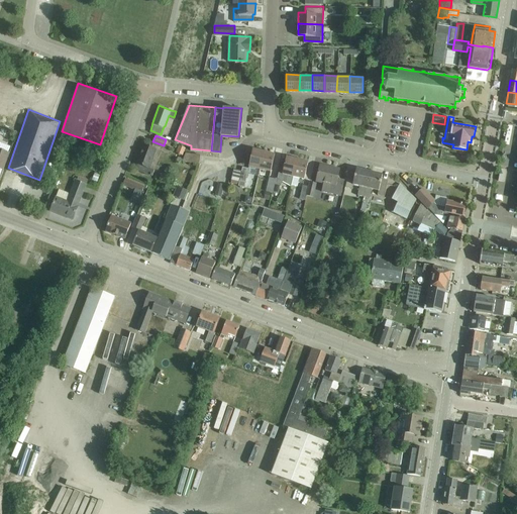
[(142,148),(135,168),(152,174),(154,168),(149,167),(152,161),(151,160),(156,147),(142,142),(140,148),(142,148)]
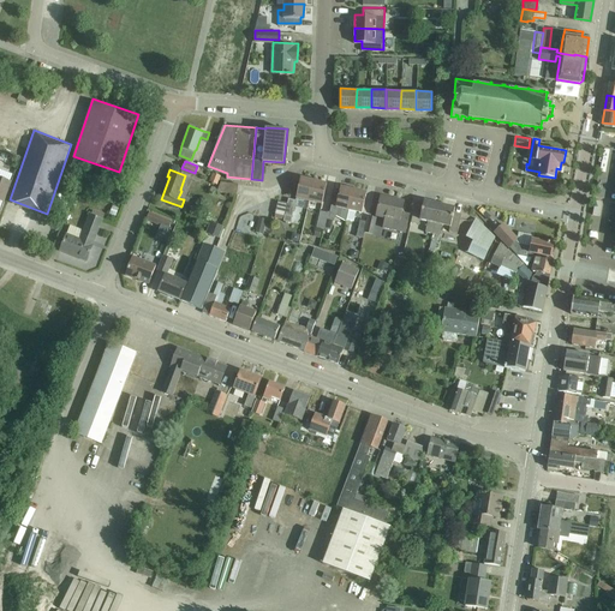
[(208,179),(218,183),(221,173),(212,169),(208,179)]
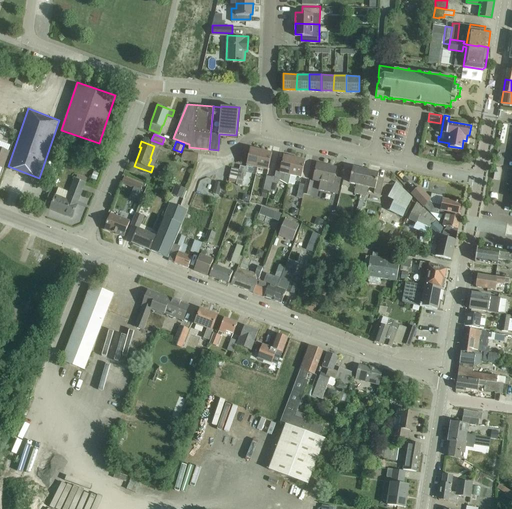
[(0,146),(0,164),(3,165),(9,150),(0,146)]
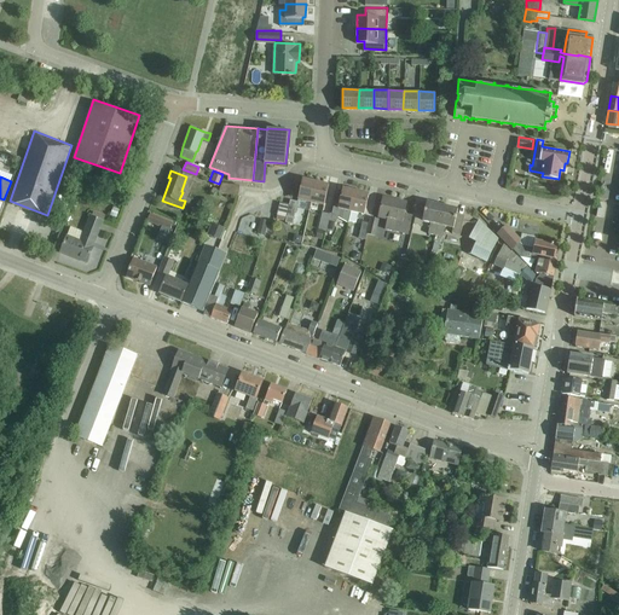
[(311,199),(316,179),(304,177),(299,196),(311,199)]
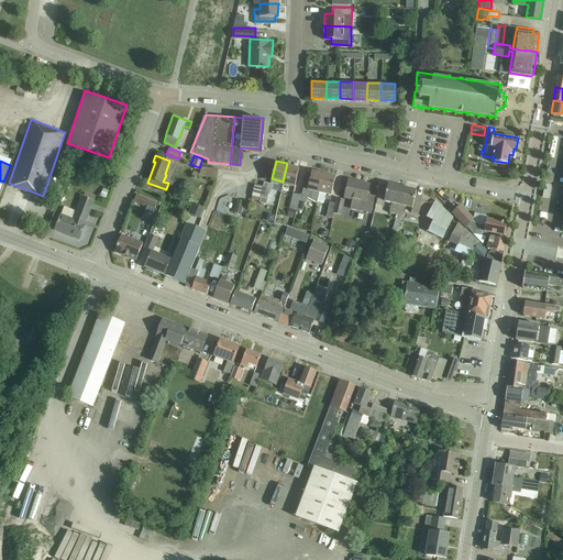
[(299,166),(287,163),(283,182),(295,185),(299,166)]
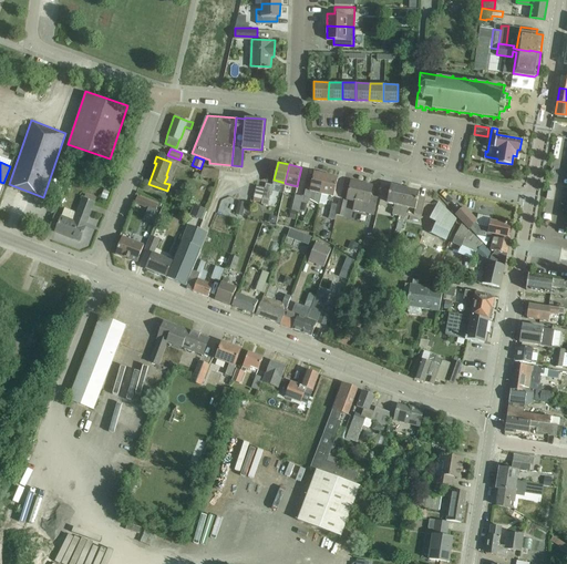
[(219,177),(220,167),(205,166),(200,175),(219,177)]
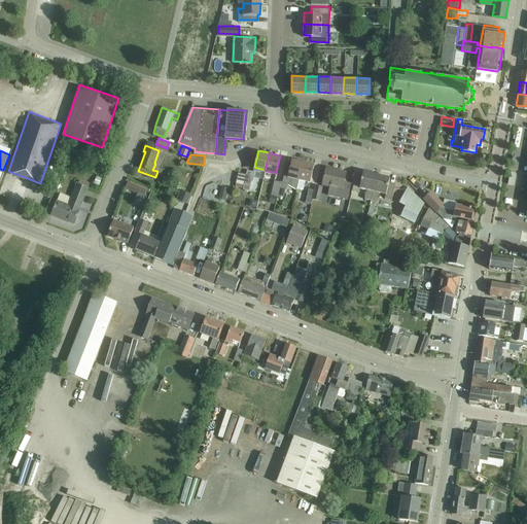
[(281,180),(278,194),(284,195),(287,181),(296,186),(297,187),(297,186),(304,161),(292,158),(290,165),(286,164),(282,180),(281,180)]
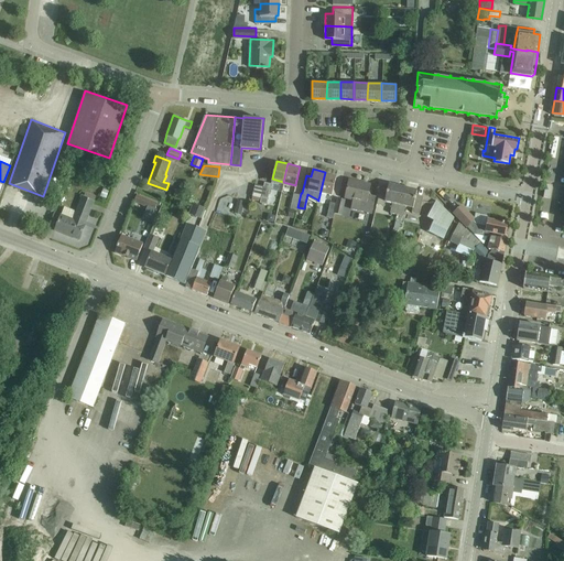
[(336,175),(325,172),(318,200),(324,201),(325,196),(331,198),(336,175)]
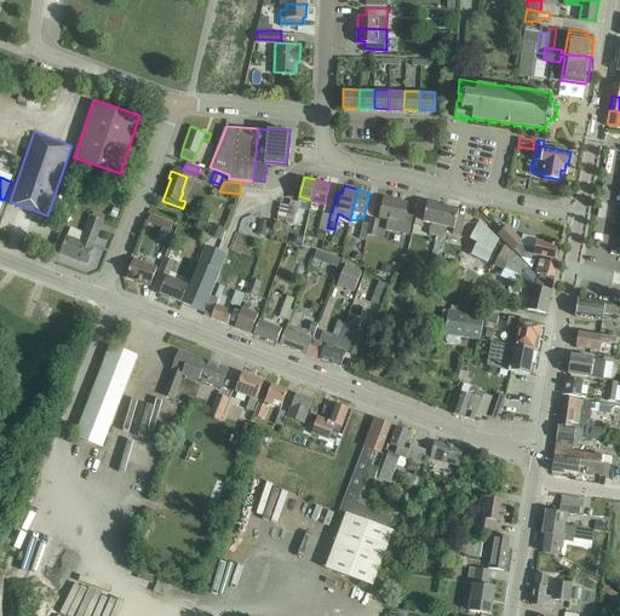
[(405,212),(407,201),(384,196),(379,216),(388,217),(385,228),(408,232),(413,214),(405,212)]
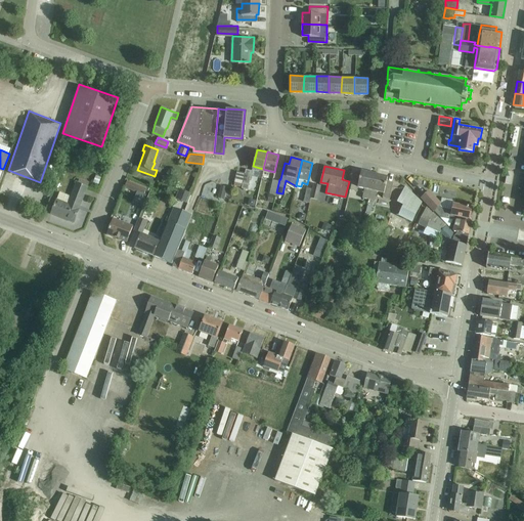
[(253,169),(246,167),(246,171),(243,181),(242,185),(248,187),(253,169)]
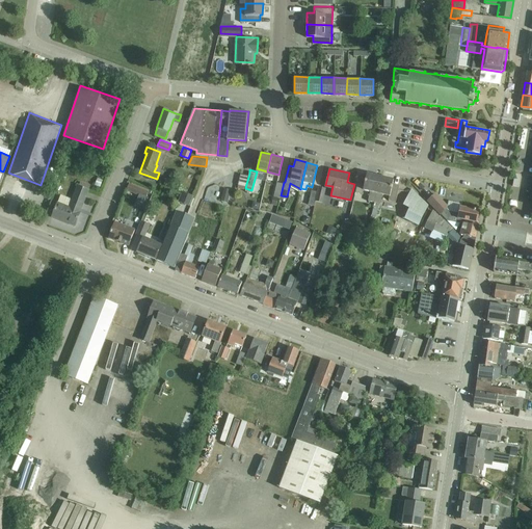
[(238,182),(246,184),(249,174),(241,172),(238,182)]
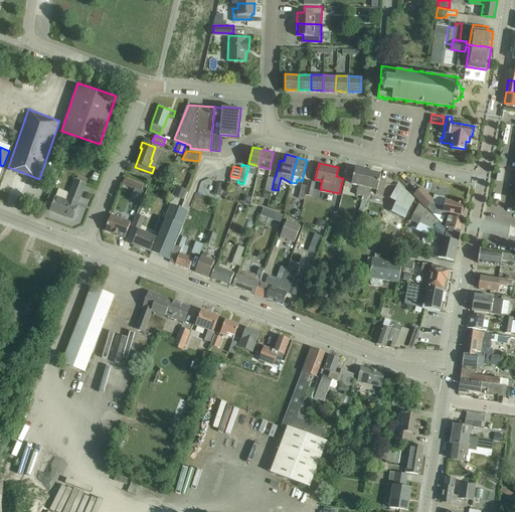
[(362,193),(368,169),(355,166),(354,170),(347,169),(344,184),(351,186),(352,182),(358,183),(356,192),(362,193)]
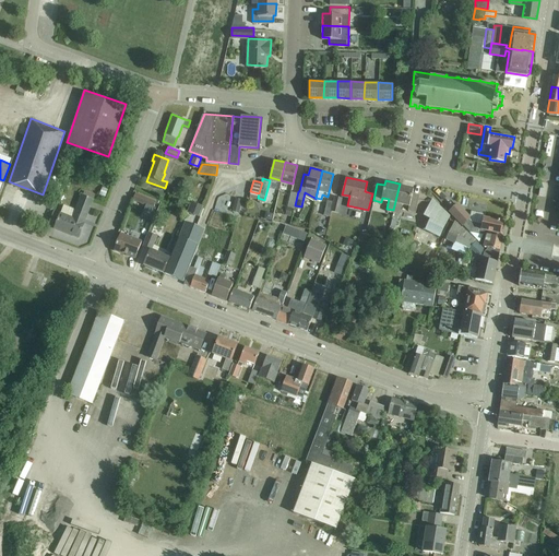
[(414,187),(400,184),(393,210),(400,212),(402,202),(409,203),(408,208),(416,210),(419,193),(413,191),(414,187)]
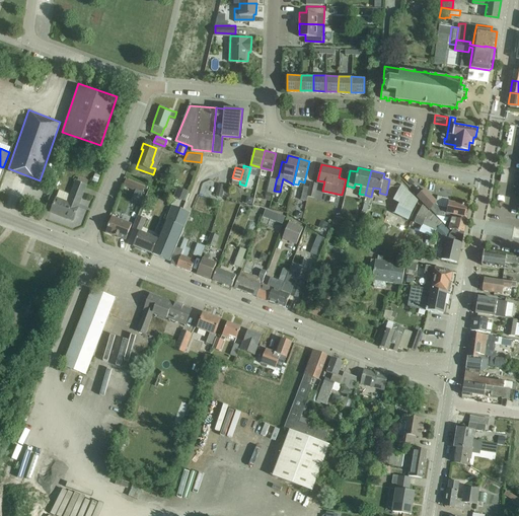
[(277,177),(271,175),(268,190),(274,191),(277,177)]
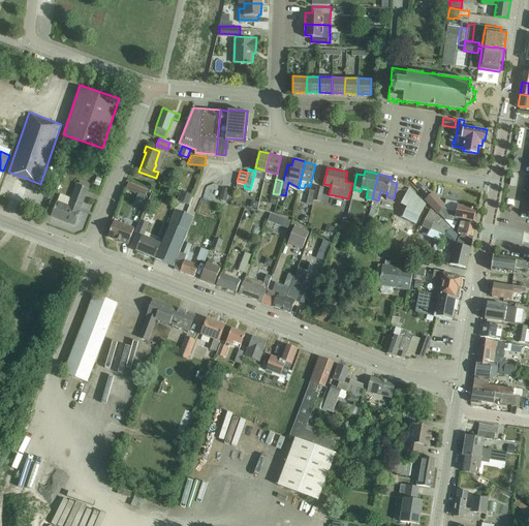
[(125,187),(145,194),(148,187),(128,180),(125,187)]
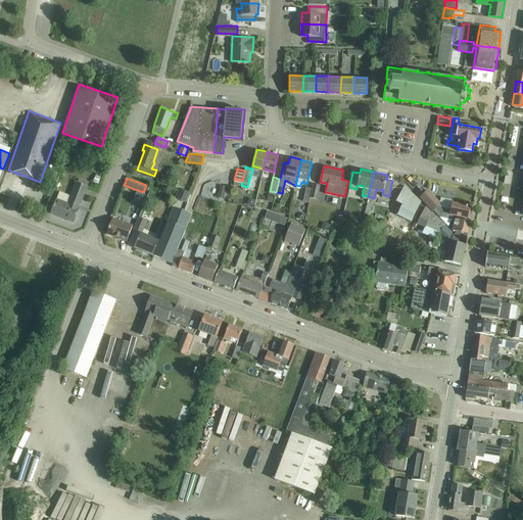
[(56,197),(51,210),(74,220),(88,185),(77,180),(67,201),(56,197)]
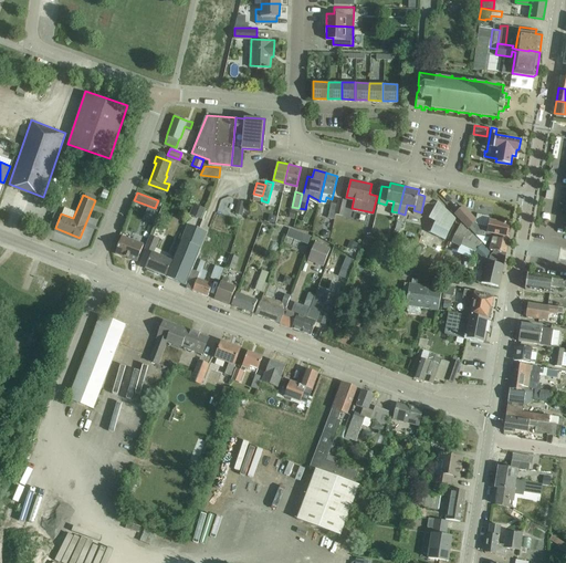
[(346,199),(339,197),(338,202),(335,211),(343,214),(346,199)]
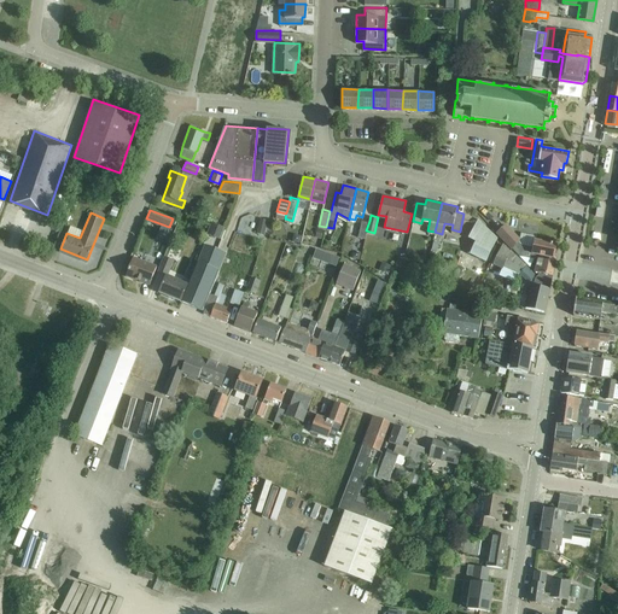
[(260,216),(256,232),(264,233),(268,218),(260,216)]
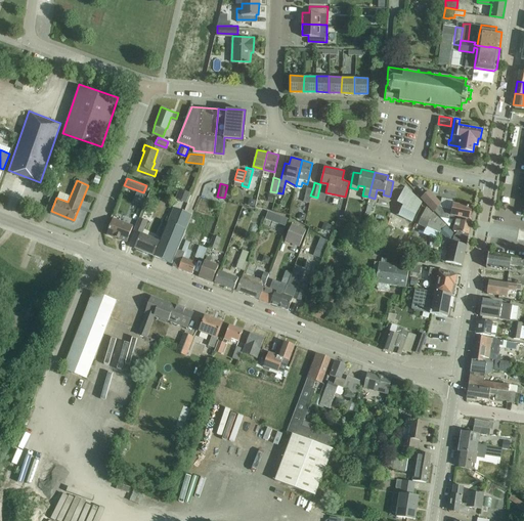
[(422,202),(405,184),(397,200),(403,203),(398,212),(413,219),(422,202)]
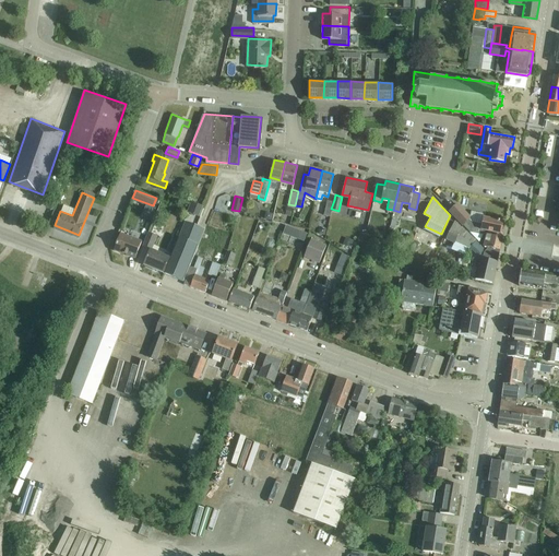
[(331,209),(334,200),(328,198),(324,213),(330,214),(331,209)]
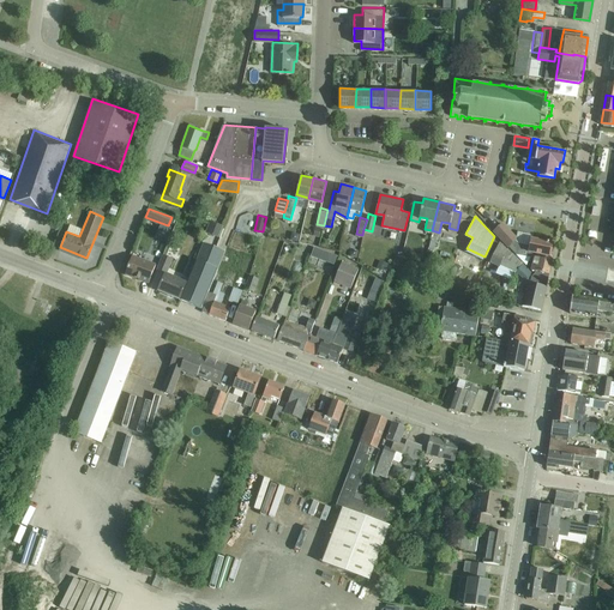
[(208,230),(218,235),(222,224),(212,219),(208,230)]
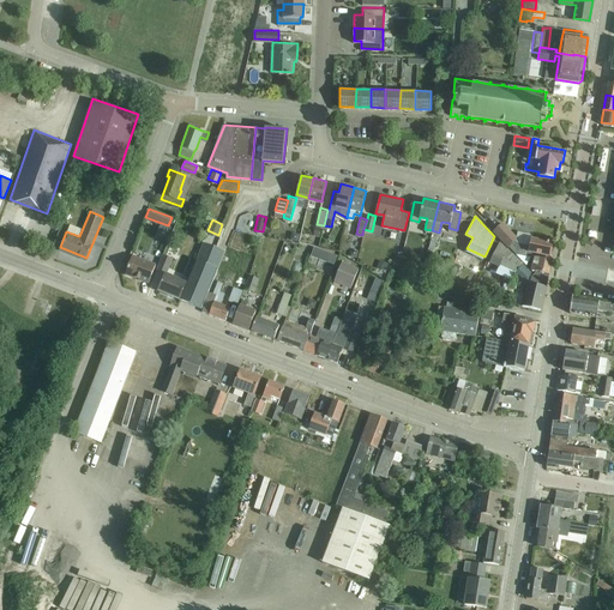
[(355,229),(357,222),(350,219),(348,228),(355,229)]
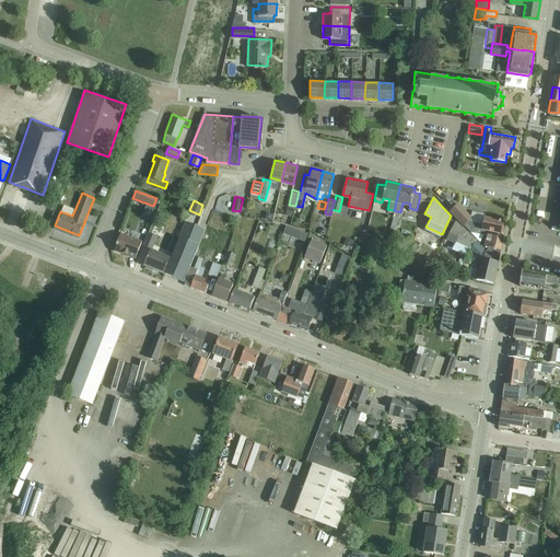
[(458,202),(451,210),(470,231),(483,233),(487,229),(501,232),(502,229),(503,228),(505,222),(504,222),(503,221),(503,220),(485,217),(486,212),(473,210),(471,216),(458,202)]
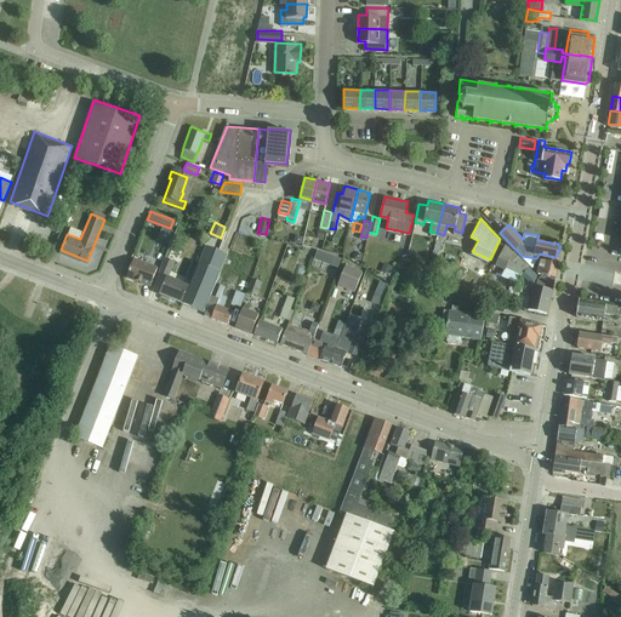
[(505,244),(495,263),(502,267),(505,267),(506,268),(514,252),(506,243),(505,244)]
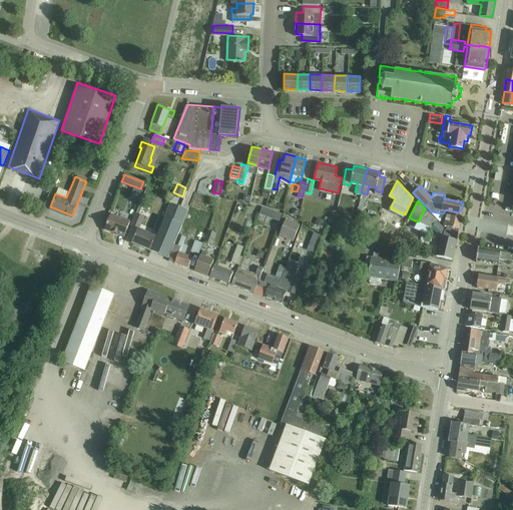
[(169,201),(157,232),(150,248),(168,256),(170,249),(174,242),(187,208),(169,201)]
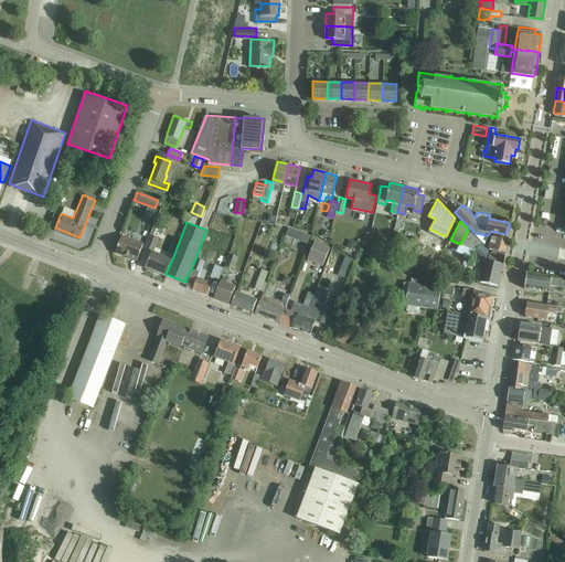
[(302,231),(299,240),(307,242),(310,234),(302,231)]
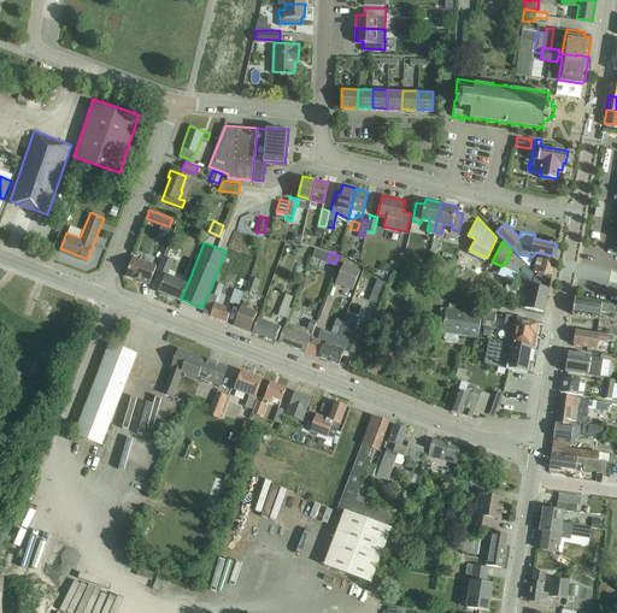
[(174,259),(164,254),(158,269),(164,272),(165,270),(169,271),(174,259)]
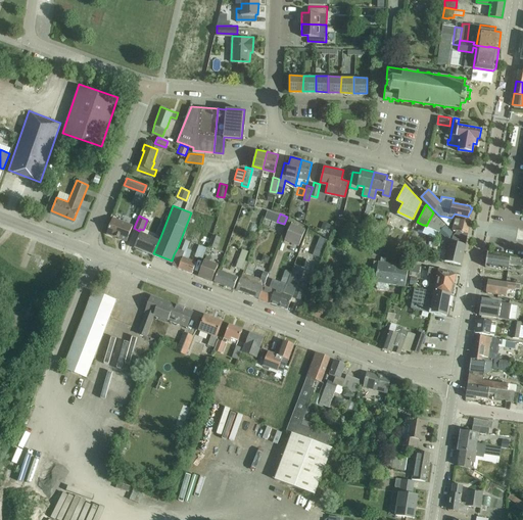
[(133,225),(113,217),(107,232),(127,240),(133,225)]
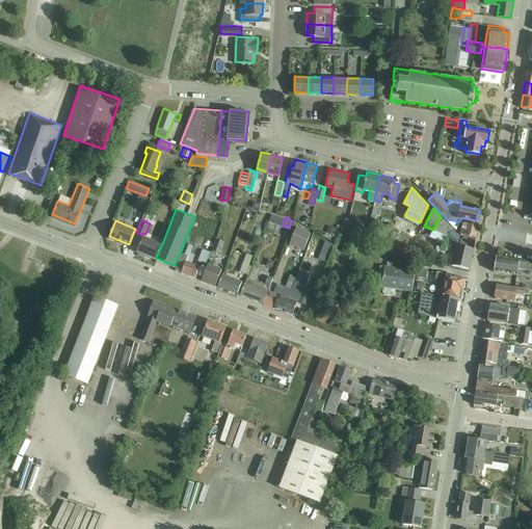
[(460,238),(460,241),(474,244),(478,225),(462,221),(461,227),(459,227),(458,229),(460,230),(460,233),(463,233),(463,235),(460,238)]
